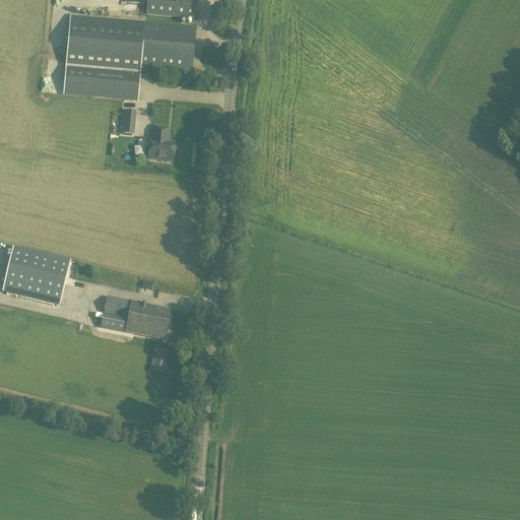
[(197,0),(146,0),(145,15),(196,20),(197,0)]
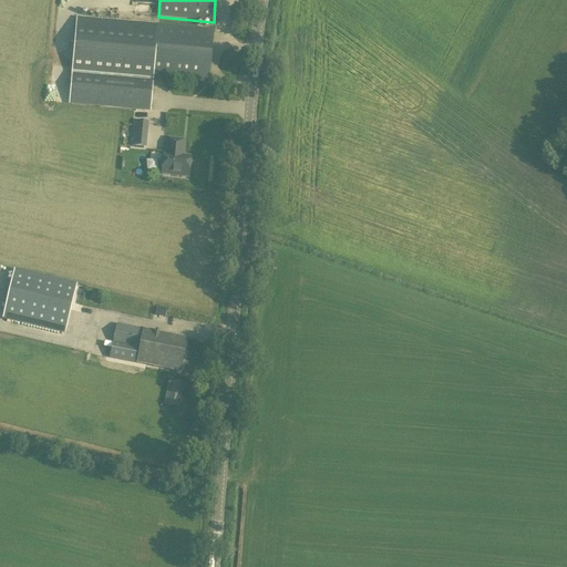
[(208,80),(213,31),(156,26),(156,24),(76,18),(69,105),(150,112),(151,110),(153,76),(160,76),(208,81),(208,80)]
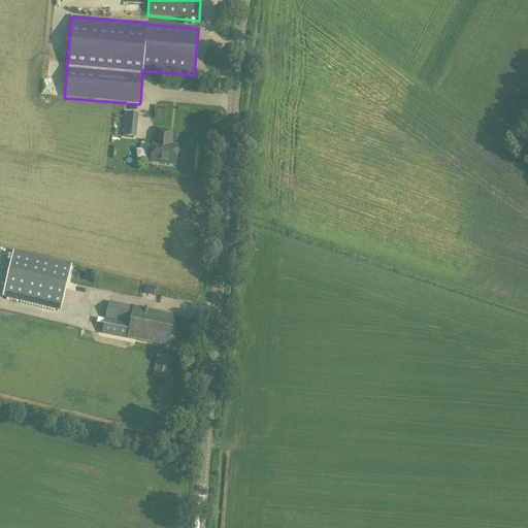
[(125,123),(135,124),(136,114),(126,113),(125,123)]
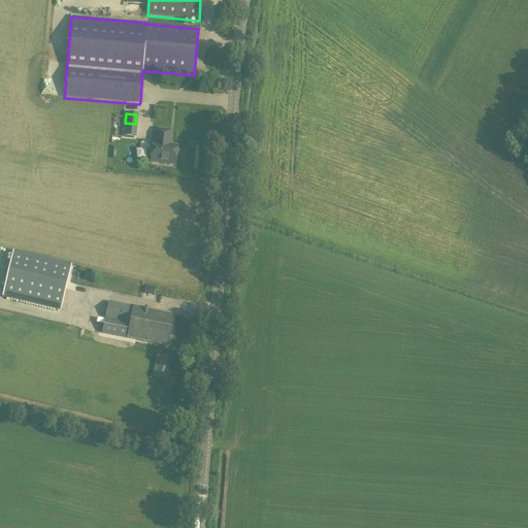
[(169,145),(170,132),(157,130),(156,144),(153,144),(151,162),(174,165),(176,146),(169,145)]
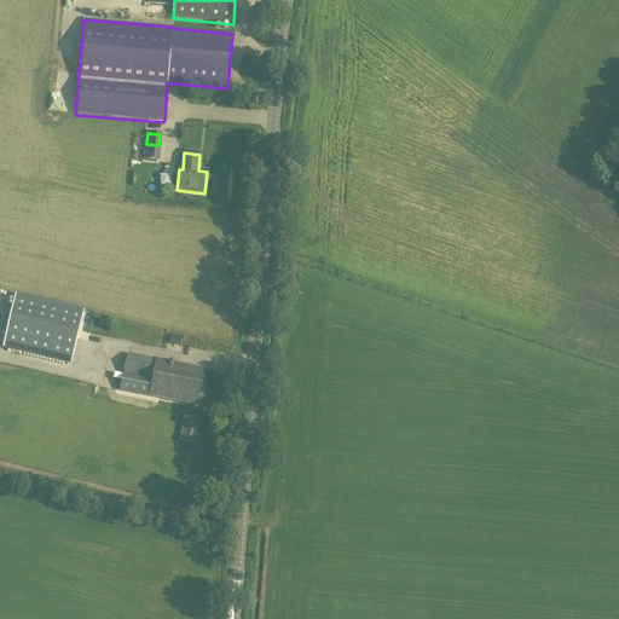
[(5,347),(70,363),(81,314),(16,299),(5,347)]
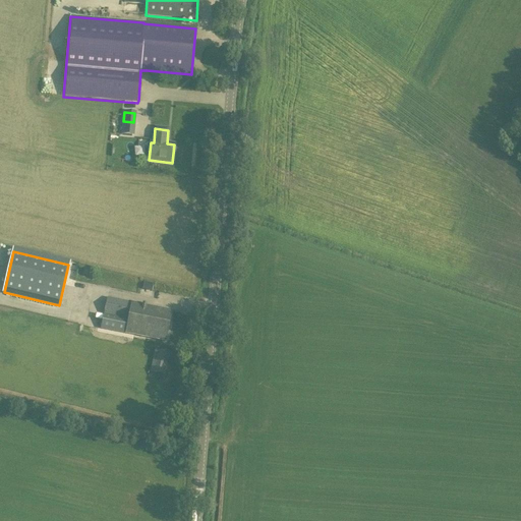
[(166,342),(172,312),(107,299),(102,330),(166,342)]
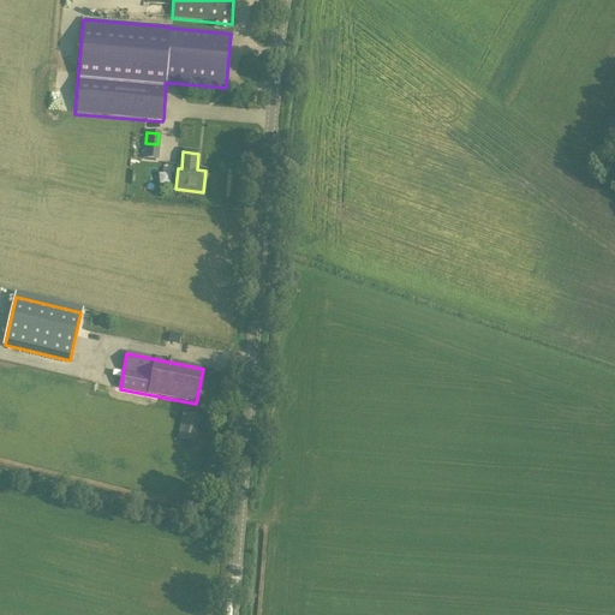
[(193,443),(199,416),(183,413),(177,440),(193,443)]
